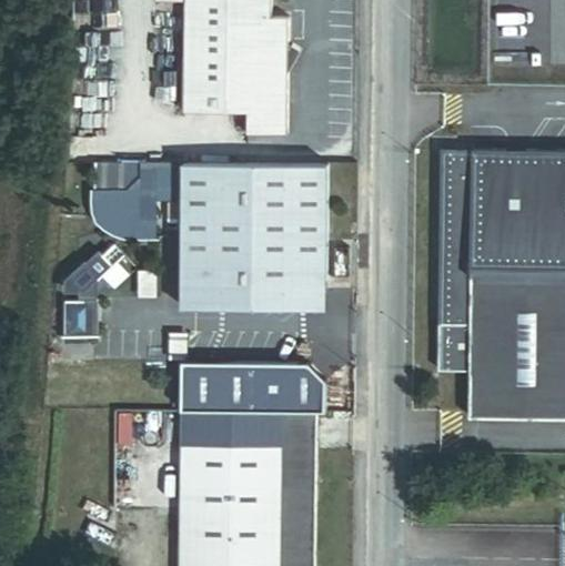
[(270,17),(270,0),(157,0),(183,1),(181,111),(245,112),(245,133),(285,133),(285,72),(296,56),(286,50),(286,17),(270,17)]
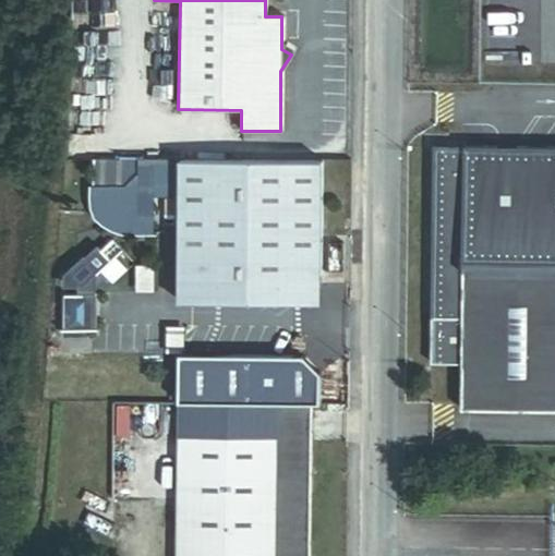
[(554,148),(462,148),(463,264),(554,264),(554,148)]
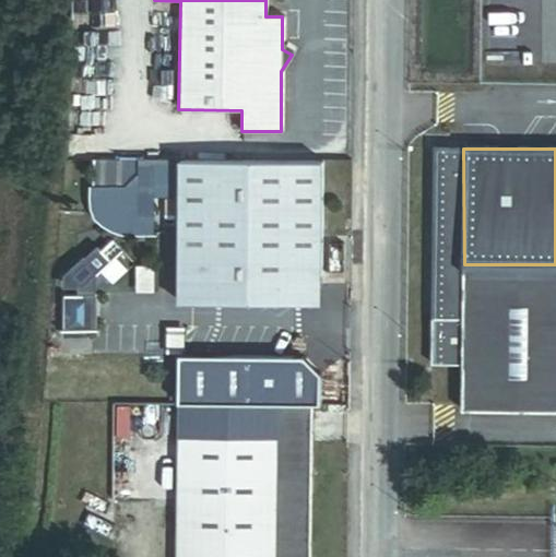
[(323,285),(326,161),(182,161),(180,304),(304,305),(323,285)]
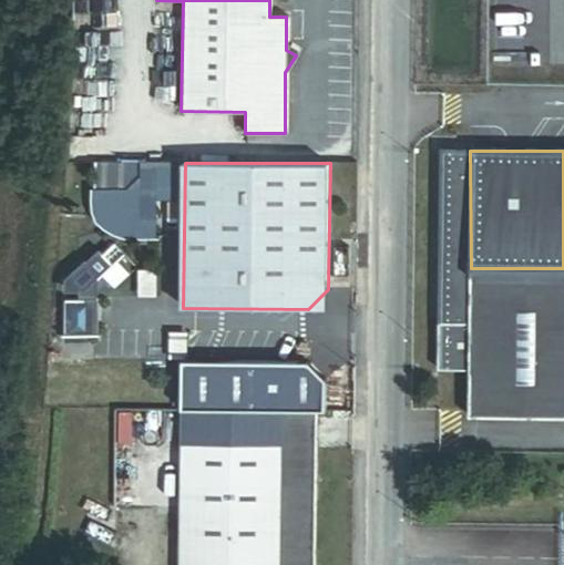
[(177,235),(178,166),(91,165),(90,239),(154,240),(154,234),(177,235)]
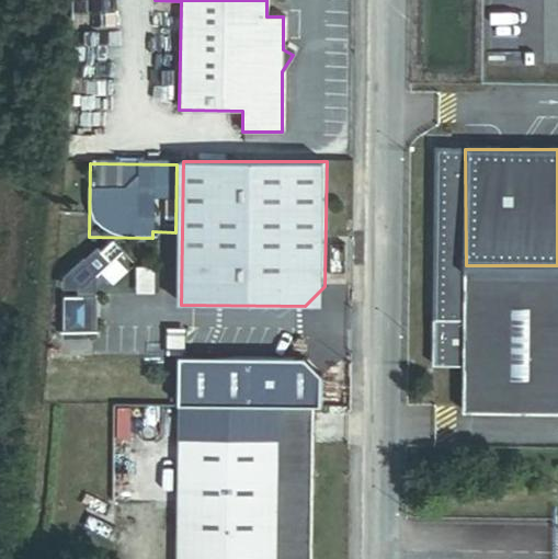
[(69,295),(124,271),(116,252),(60,276),(69,295)]
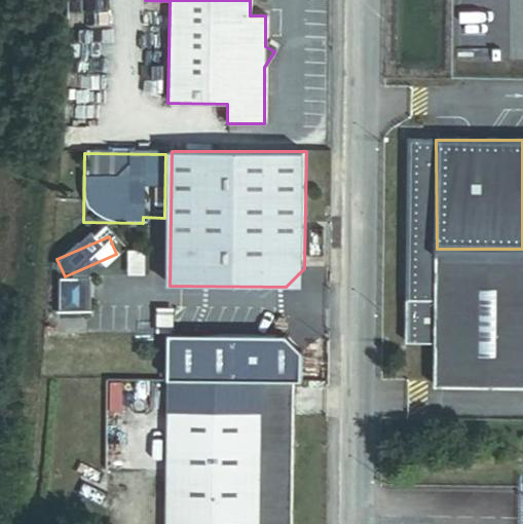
[(522,382),(522,249),(437,249),(437,300),(407,300),(407,345),(437,345),(437,382),(522,382)]
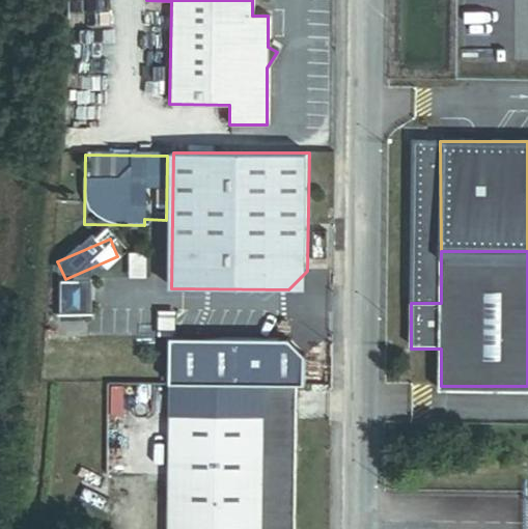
[(59,284),(57,315),(89,317),(91,286),(59,284)]
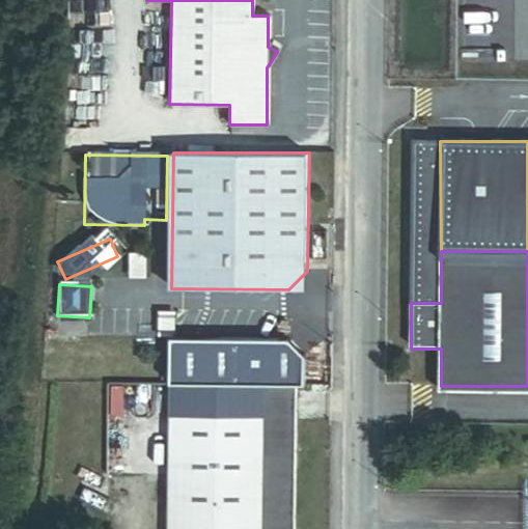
[(168,342),(168,385),(297,386),(303,386),(303,359),(287,343),(168,342)]
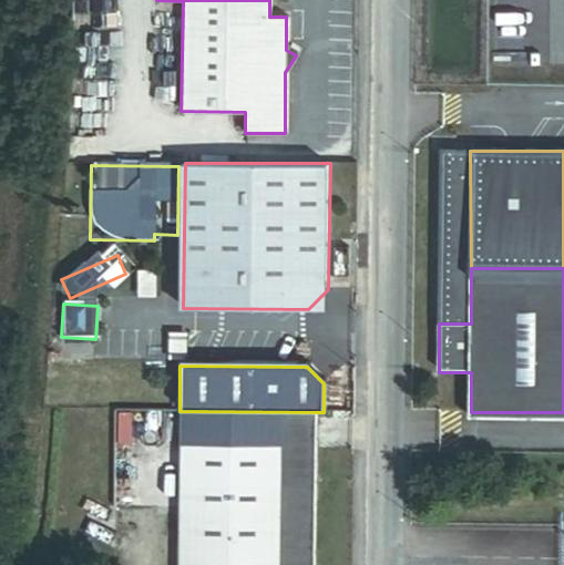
[(316,564),(317,412),(180,411),(178,564),(316,564)]
